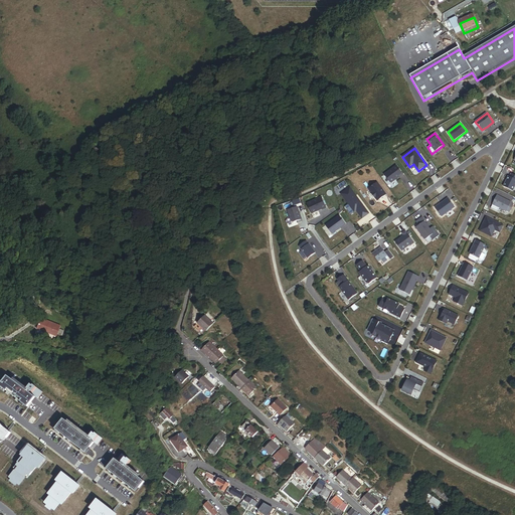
[(403,175),(396,166),(384,175),(390,183),(391,183),(399,177),(400,177),(403,175)]
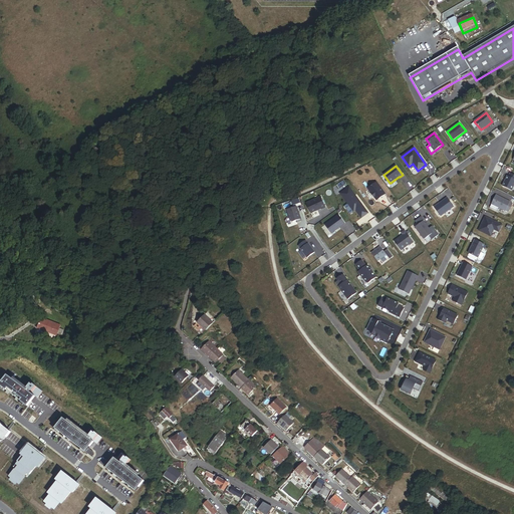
[(512,191),(513,186),(513,175),(510,174),(509,177),(508,176),(502,187),(512,191)]
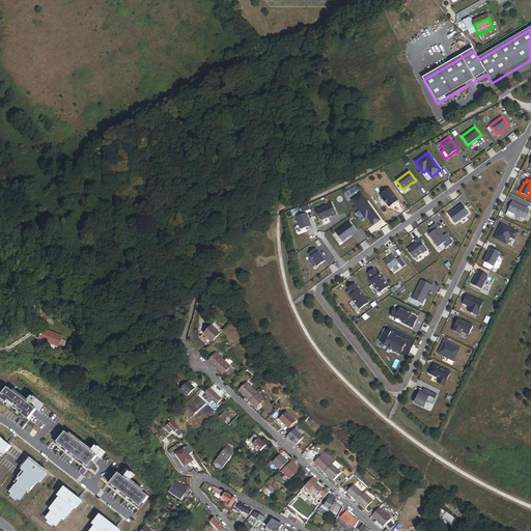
[(398,200),(389,188),(380,195),(389,207),(398,200)]
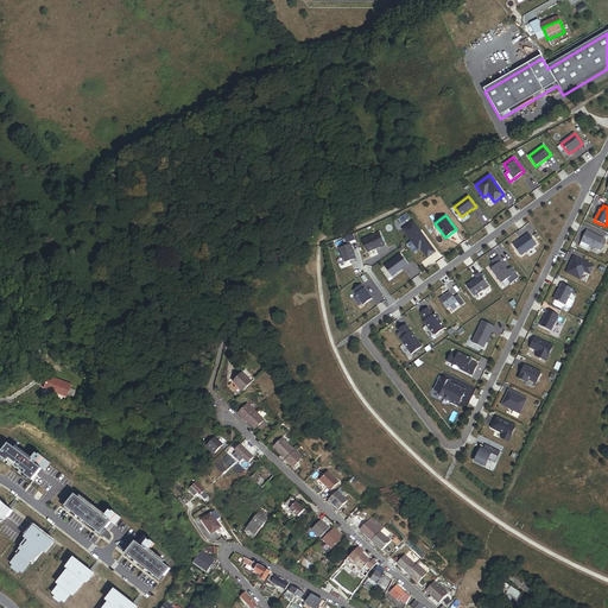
[(428,258),(436,252),(422,233),(422,234),(419,232),(420,230),(413,221),(403,229),(411,240),(406,244),(413,253),(418,251),(420,248),(428,258)]
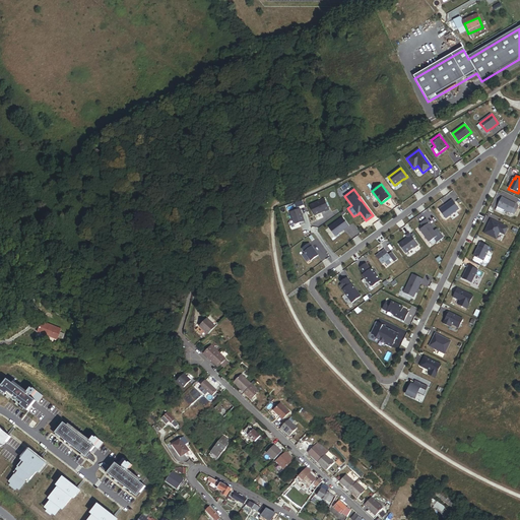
[(516,205),(516,204),(502,197),(496,210),(503,213),(504,210),(512,214),(512,213),(516,205)]
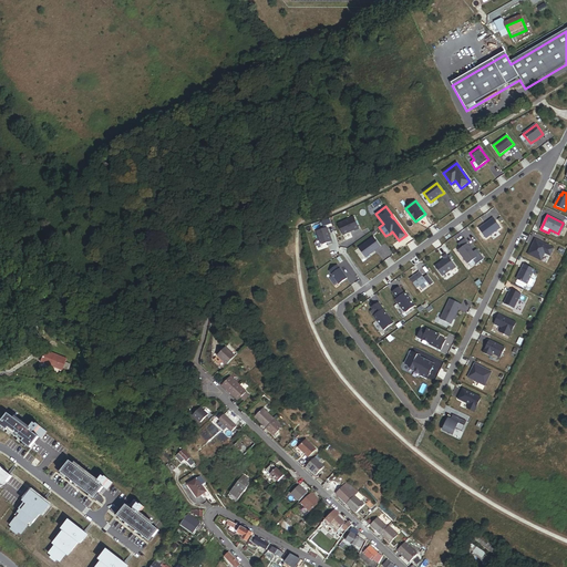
[(359,228),(354,217),(338,224),(343,235),(350,232),(353,229),(354,230),(359,228)]
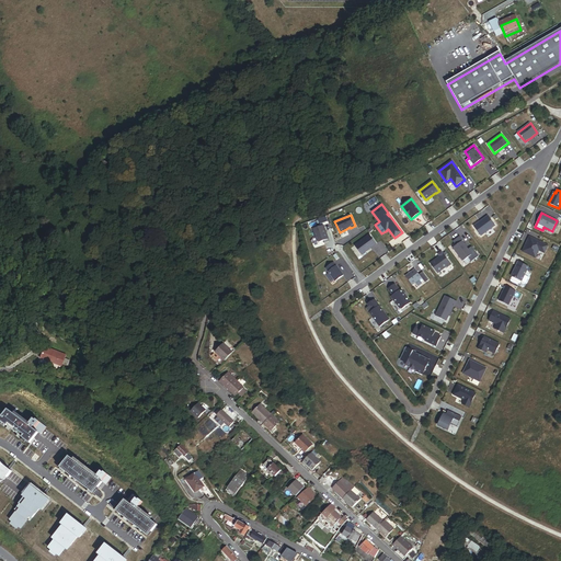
[(481,236),(495,226),(489,216),(473,226),(481,236)]
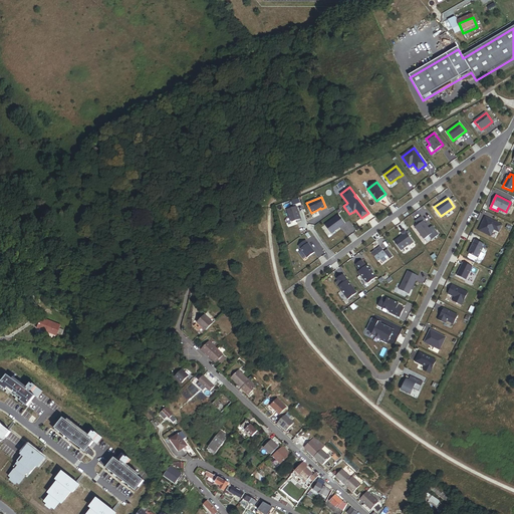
[(301,221),(296,206),(287,210),(290,221),(292,222),(296,221),(297,222),(301,221)]
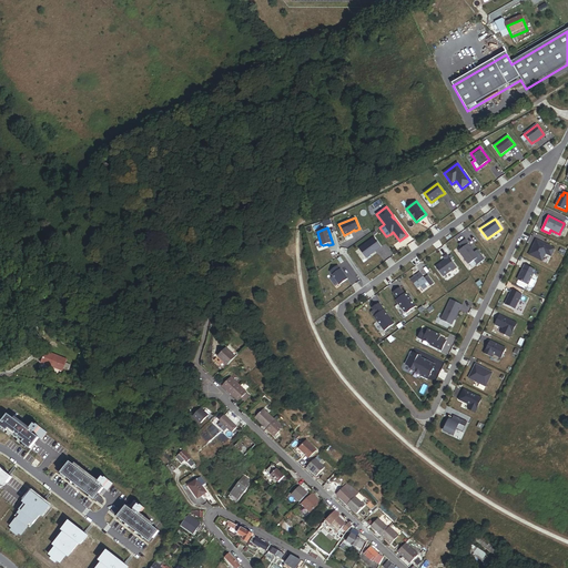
[(366,257),(381,247),(374,237),(359,249),(366,257)]
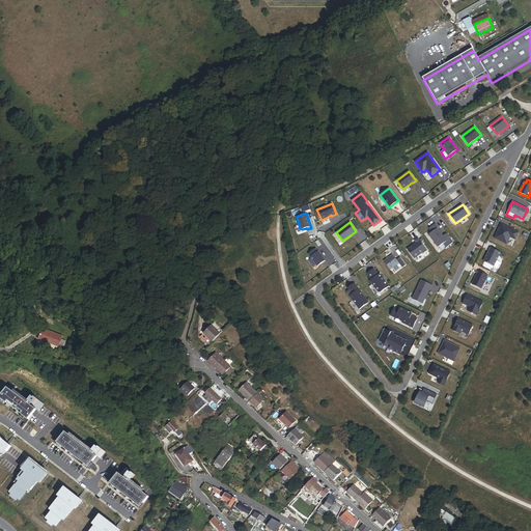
[(453,243),(447,233),(444,235),(436,224),(429,228),(432,232),(428,235),(438,248),(444,244),(446,248),(453,243)]
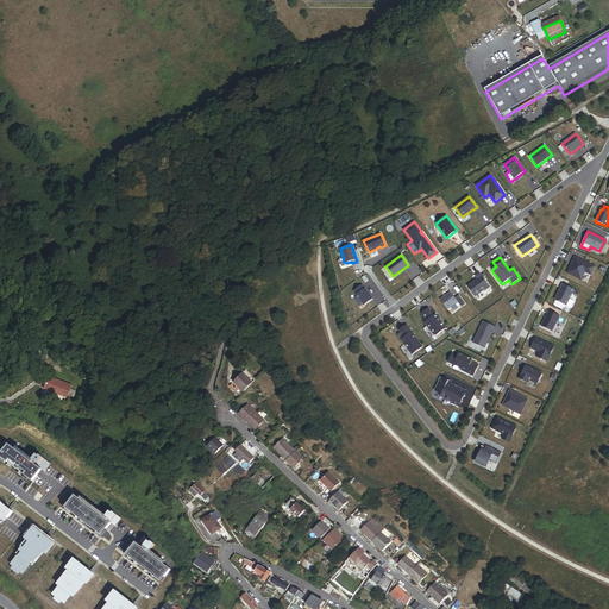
[(591,275),(595,267),(576,257),(567,274),(582,280),(585,272),(591,275)]
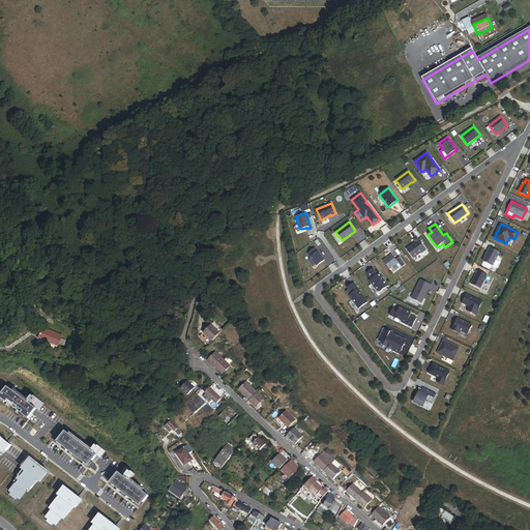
[(427,249),(417,238),(414,240),(415,242),(407,248),(413,258),(422,252),(422,253),(427,249)]
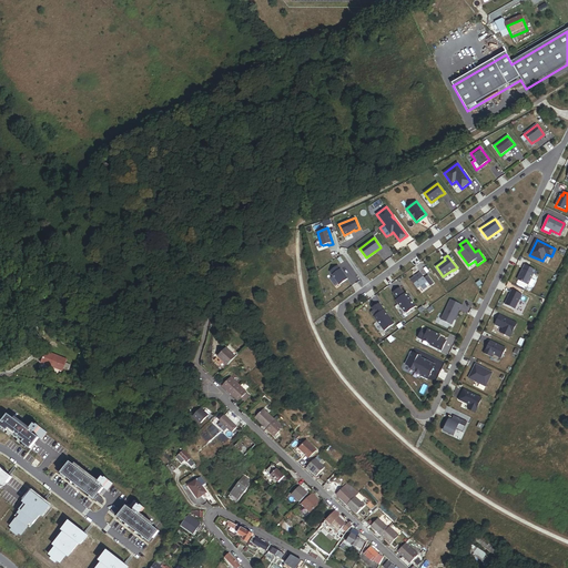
[(528,285),(536,271),(525,265),(518,281),(528,285)]
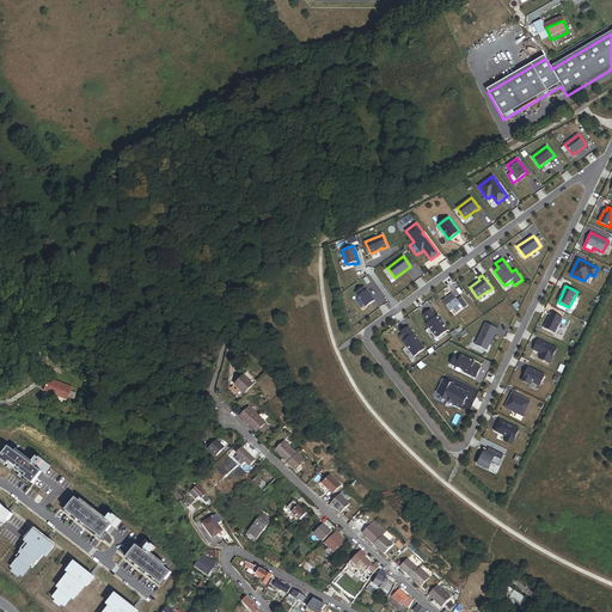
[(374,301),(367,291),(363,287),(355,293),(366,307),(374,301)]
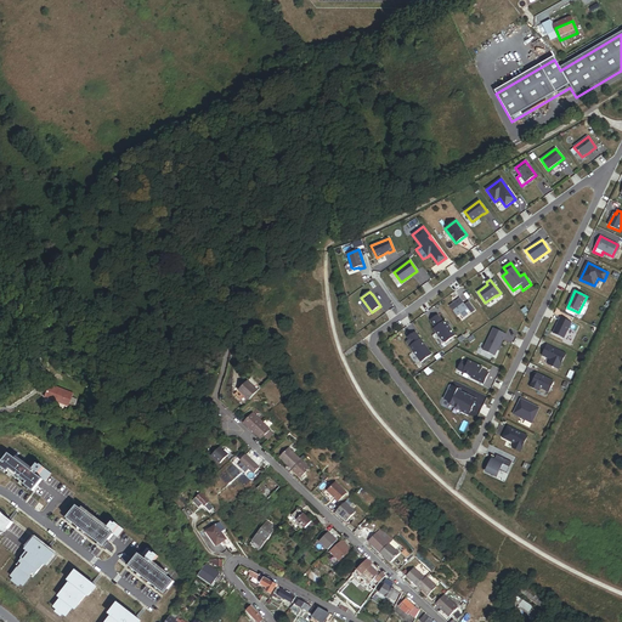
[(476,311),(469,301),(465,305),(461,299),(450,306),(458,317),(468,309),(471,314),(476,311)]
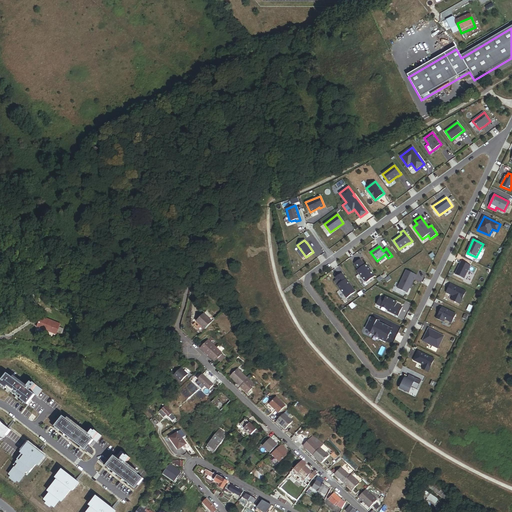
[(375,277),(366,264),(365,265),(361,259),(354,264),(359,270),(354,273),(360,281),(367,282),(375,277)]
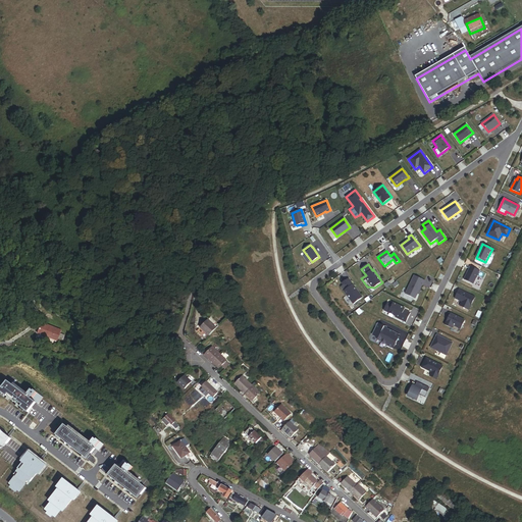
[(473,284),(480,271),(471,266),(464,280),(473,284)]
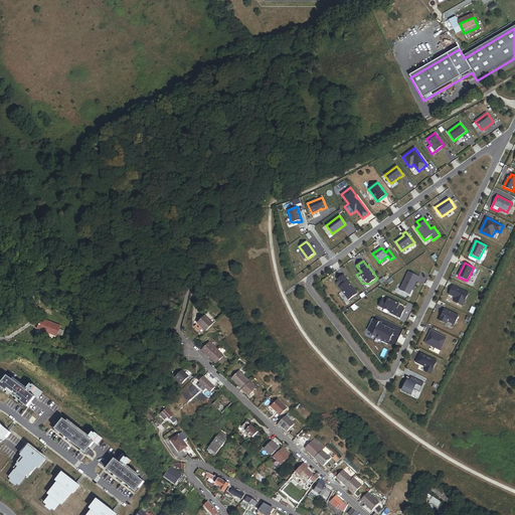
[(409,295),(416,281),(417,281),(419,277),(409,272),(400,291),(409,295)]
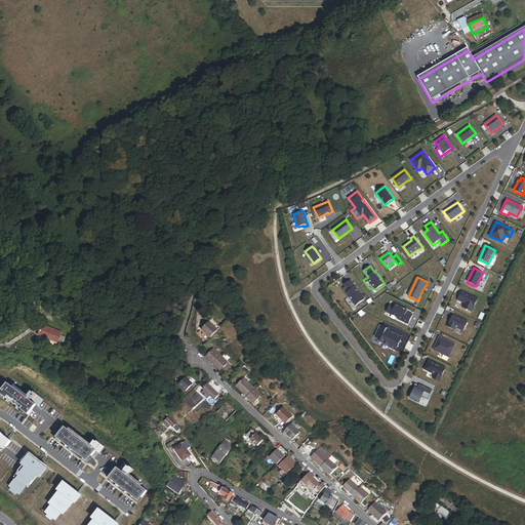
[(365,299),(351,281),(344,286),(348,291),(346,293),(356,307),(365,299)]
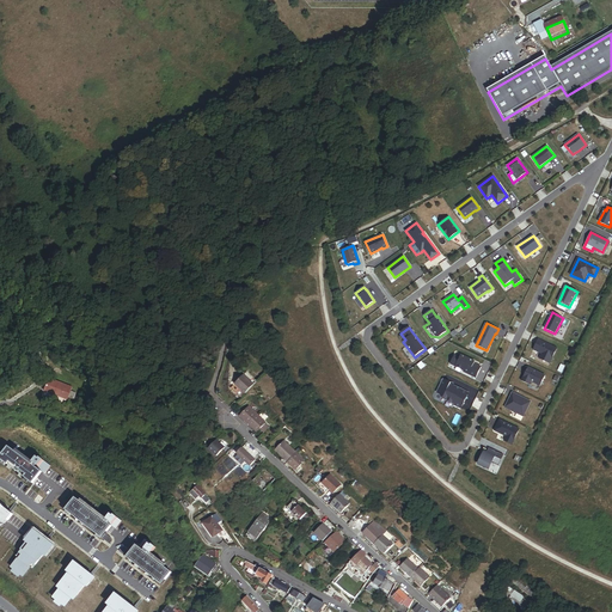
[(544,361),(552,346),(539,340),(533,350),(542,354),(539,359),(544,361)]
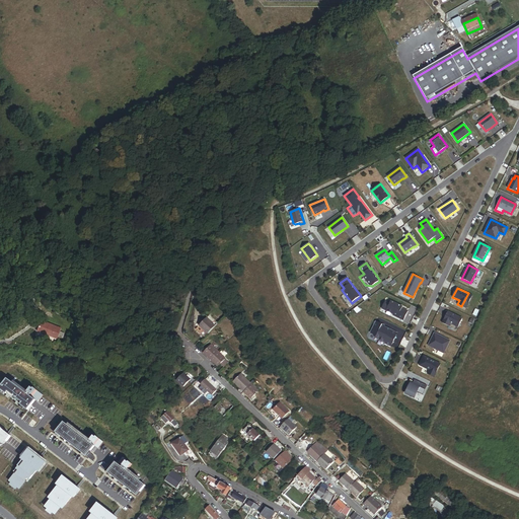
[(403,320),(409,311),(402,308),(402,307),(391,301),(390,304),(385,302),(382,308),(398,316),(397,317),(403,320)]
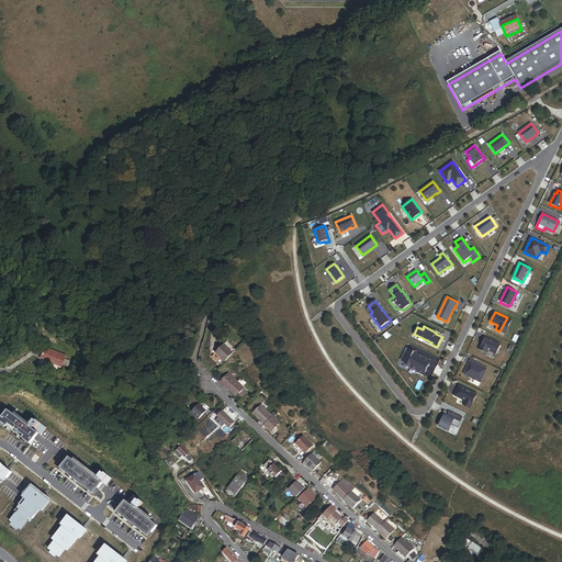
[(496,355),(501,346),(485,337),(482,344),(479,350),(486,353),(487,350),(496,355)]
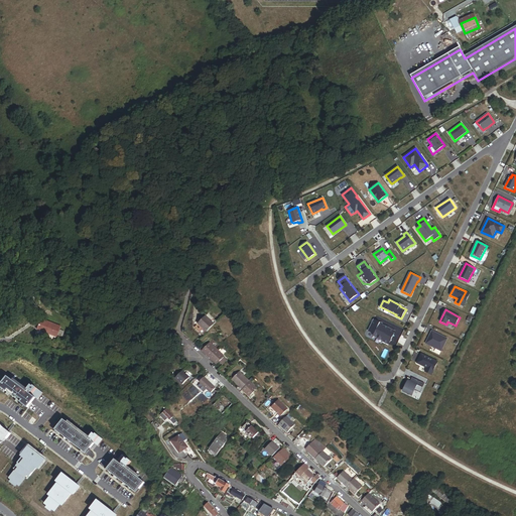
[(206,331),(214,323),(205,314),(198,323),(206,331)]
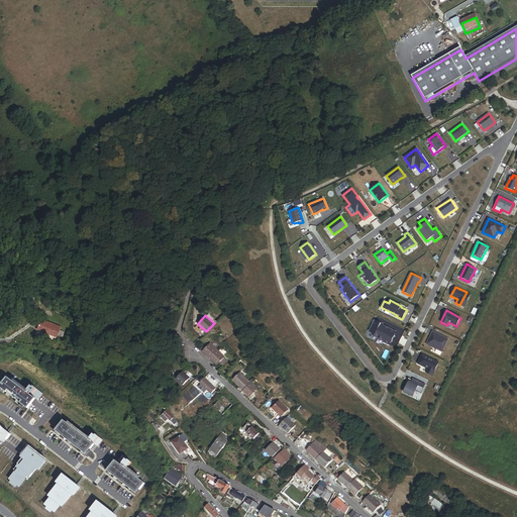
[(390,345),(396,332),(383,326),(381,325),(381,324),(375,321),(370,332),(373,333),(374,335),(384,341),(384,342),(390,345)]
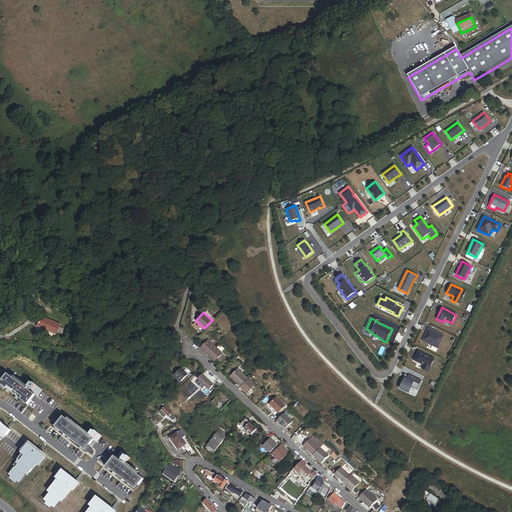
[(54,330),(48,328),(49,325),(43,323),(42,326),(39,325),(37,329),(53,335),(54,330)]
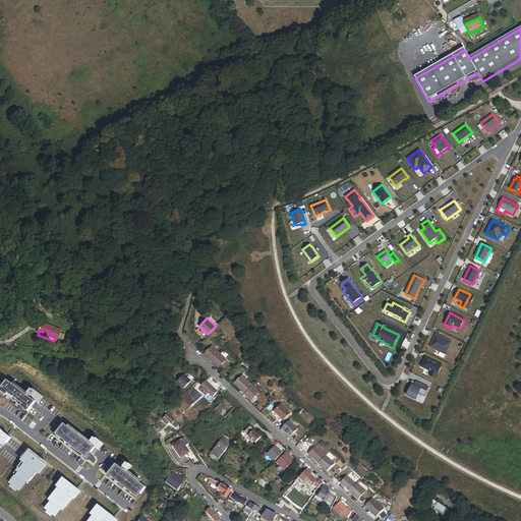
[(446,355),(452,342),(446,339),(445,340),(443,338),(437,335),(430,347),(446,355)]
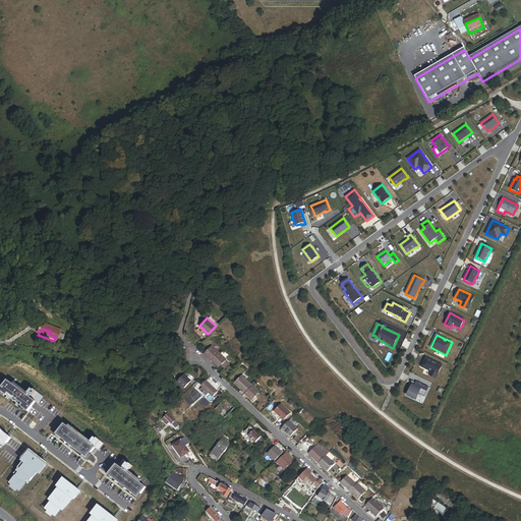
[(211,360),(218,352),(211,344),(207,349),(204,352),(208,356),(207,356),(211,360)]
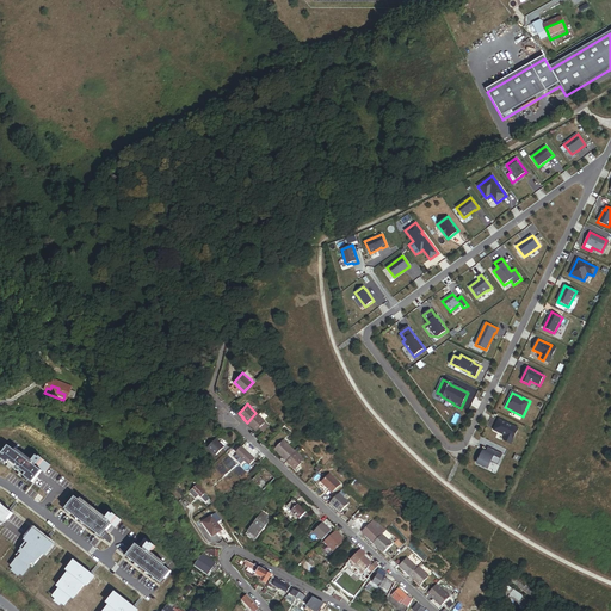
[(264,420),(255,413),(247,423),(251,426),(252,425),(257,430),(259,426),(264,420)]
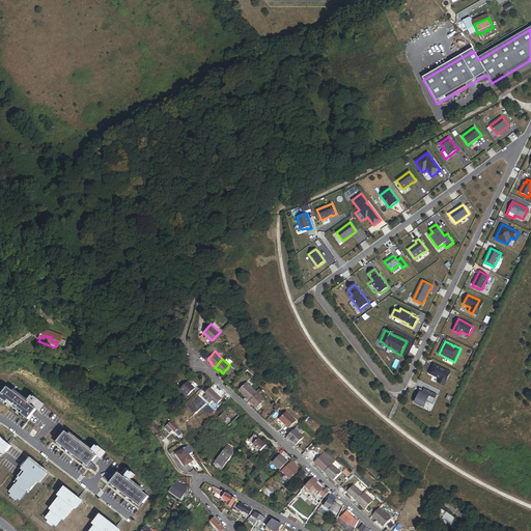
[(444,386),(451,372),(434,364),(429,373),(440,379),(438,383),(444,386)]
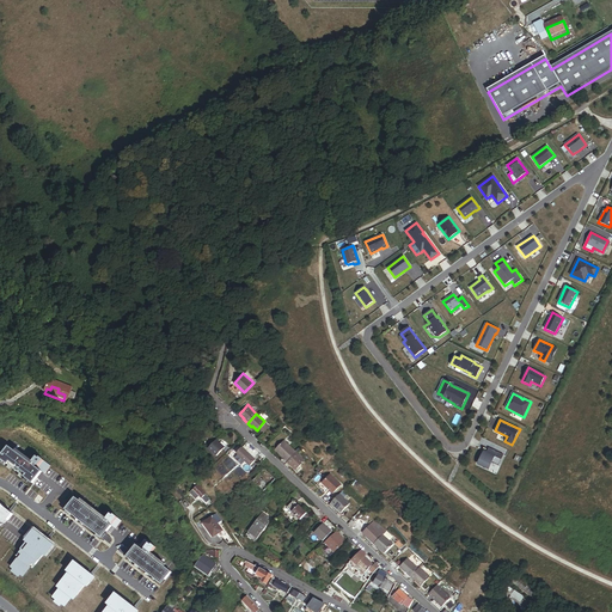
[(218,456),(226,447),(218,439),(209,447),(218,456)]
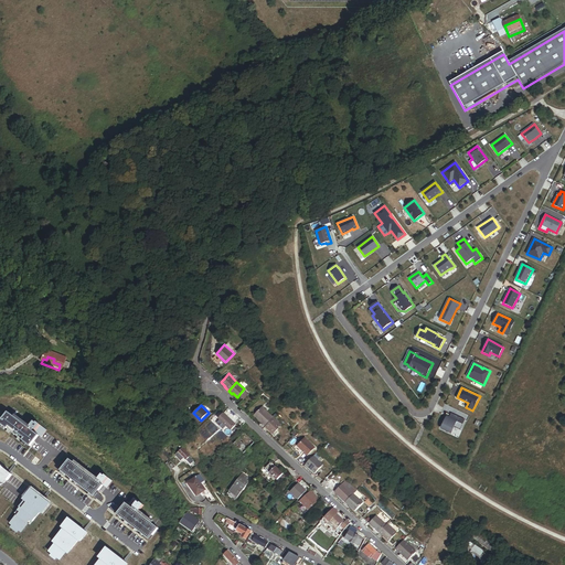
[(265,425),(273,417),(273,416),(262,405),(253,414),(265,425)]
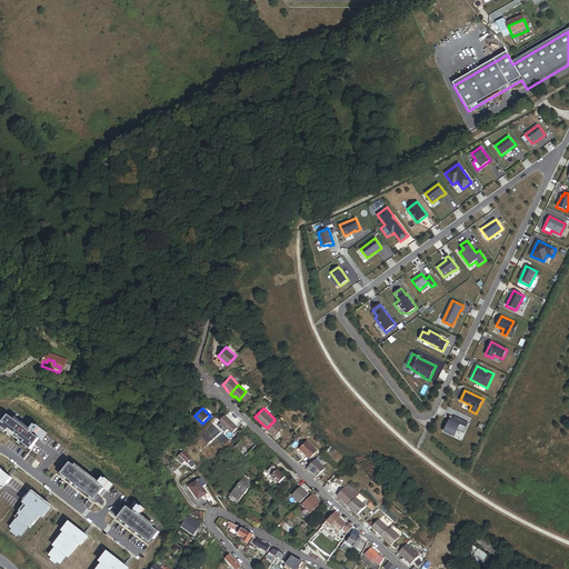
[(239,427),(227,416),(221,420),(222,422),(220,425),(226,431),(229,428),(233,432),(239,427)]
